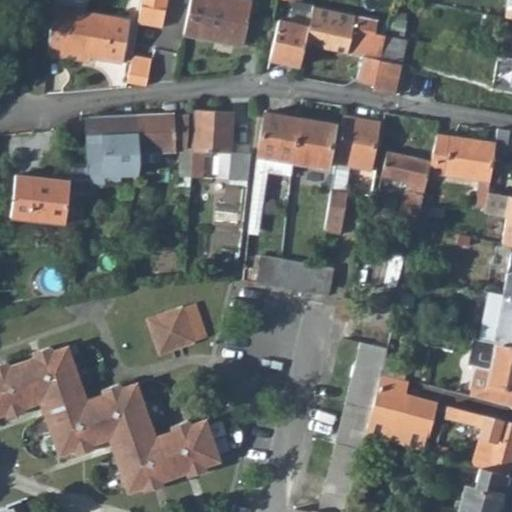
[(141,0),(137,24),(161,29),(166,0),(141,0)]
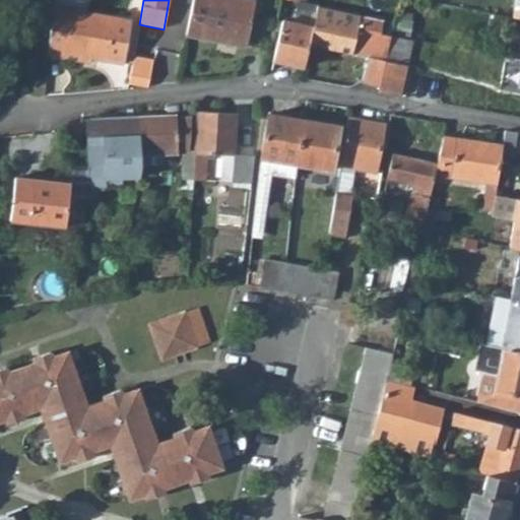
[(245,47),(254,1),(246,0),(192,0),(186,35),(245,47)]
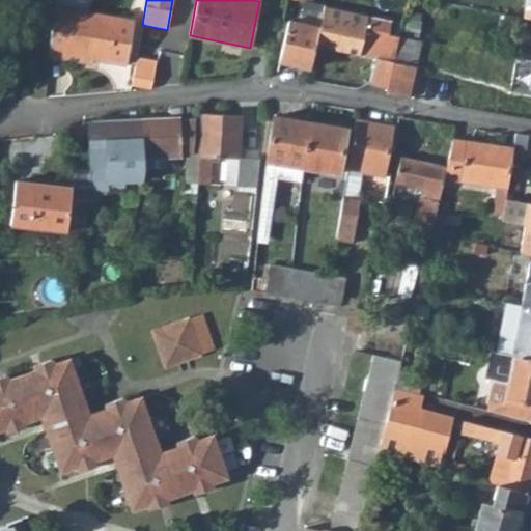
[(301,0),(294,0),(289,21),(287,21),(278,60),(310,67),(314,46),(318,29),(324,5),(322,4),(308,2),(301,0)]
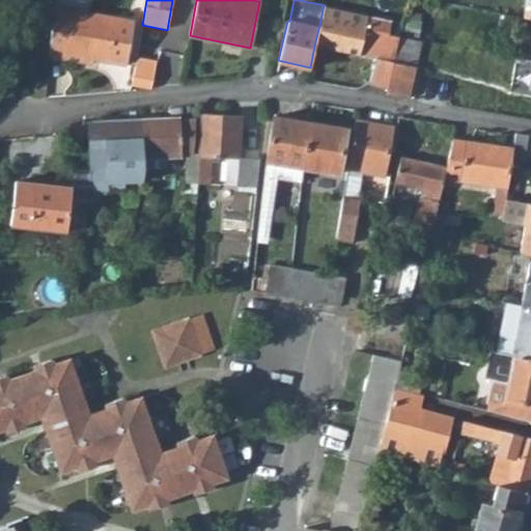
[(530,0),(525,0),(521,19),(530,20),(530,0)]
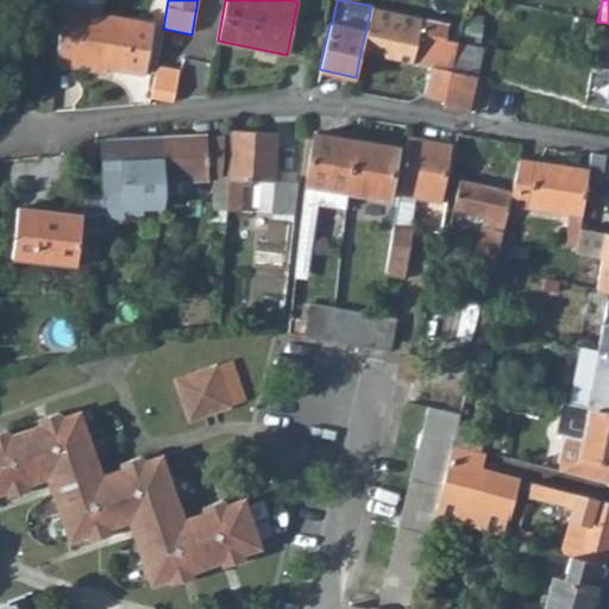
[(371,6),(365,33),(360,52),(429,69),(425,94),(444,99),(457,43),(445,41),(449,24),(375,7),(371,6)]
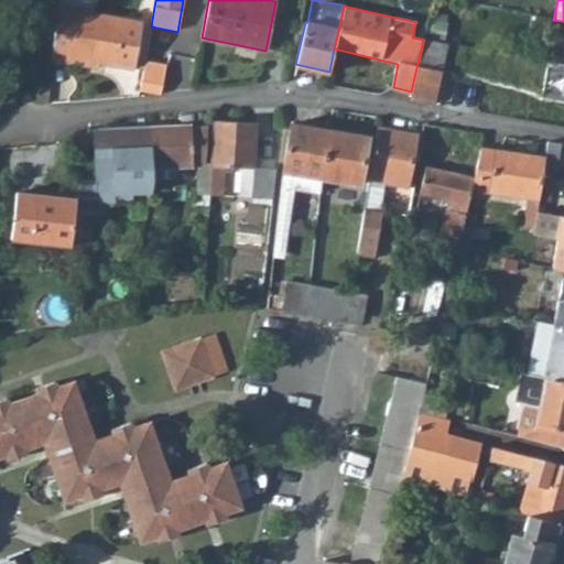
[(131,68),(140,21),(58,7),(54,56),(100,64),(131,68)]
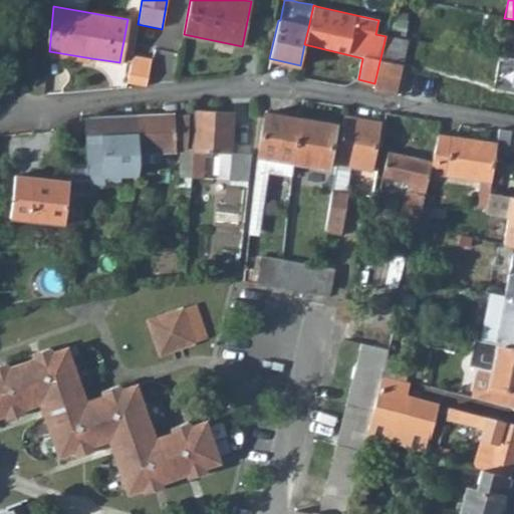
[(399,63),(403,64),(407,39),(386,35),(386,36),(374,83),(372,90),(393,94),(399,63)]
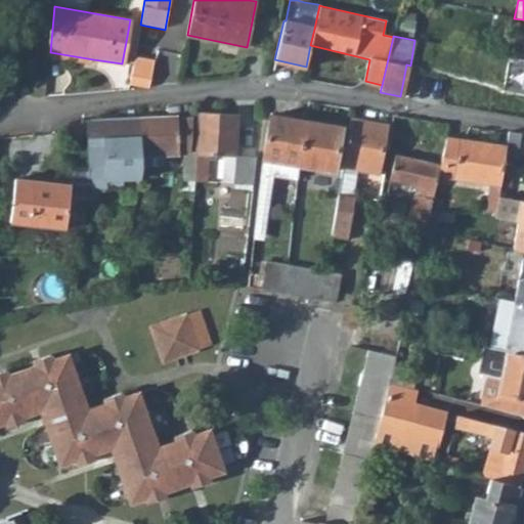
[(93,59),(50,52),(49,57),(92,63),(93,59)]
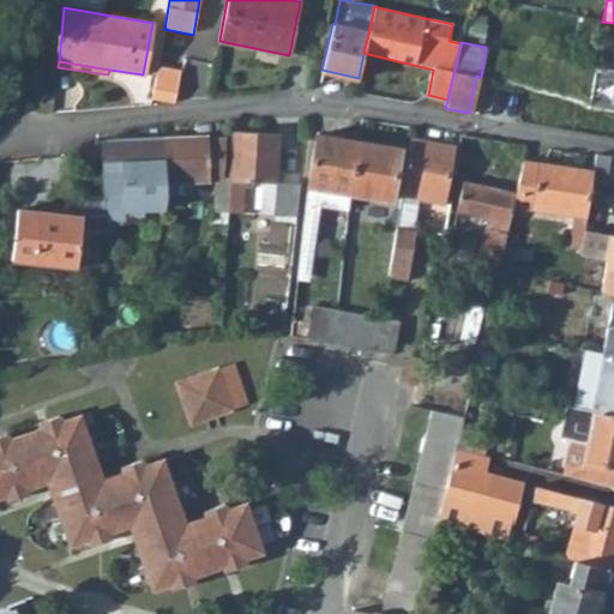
[(157,66),(151,98),(173,103),(180,71),(157,66)]
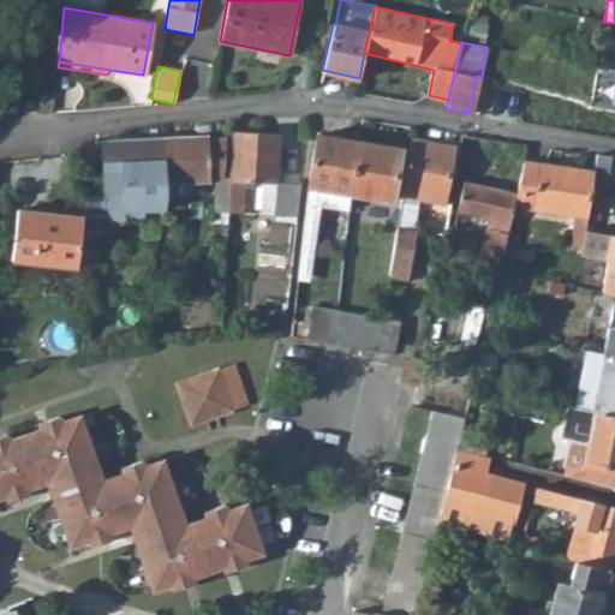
[(232,132),(228,214),(244,214),(248,183),(278,183),(280,135),(232,132)]
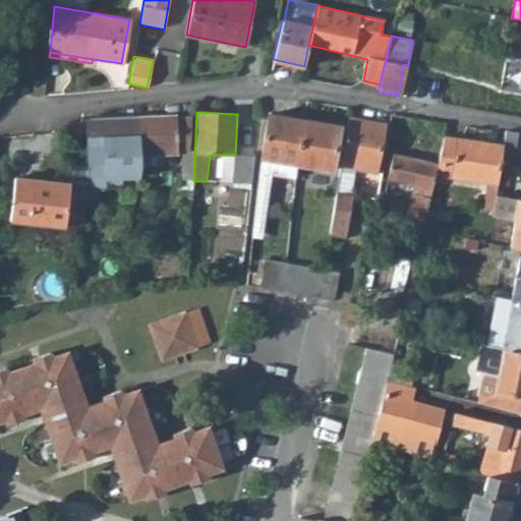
[(303,120),(267,114),(259,159),(296,166),(303,120)]
